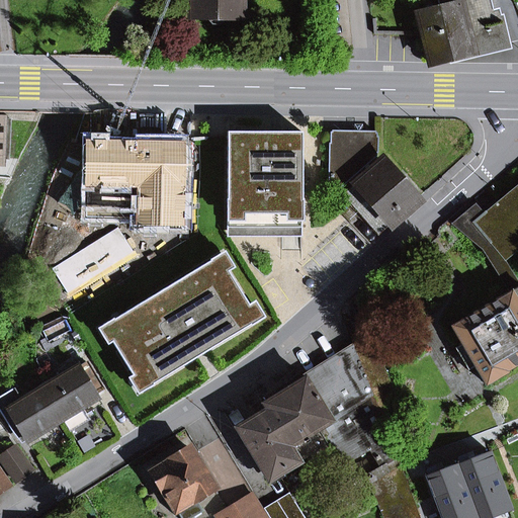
[(224,20),(225,14),(239,14),(238,0),(192,0),(192,13),(206,14),(206,20),(211,25),(219,25),(224,20)]
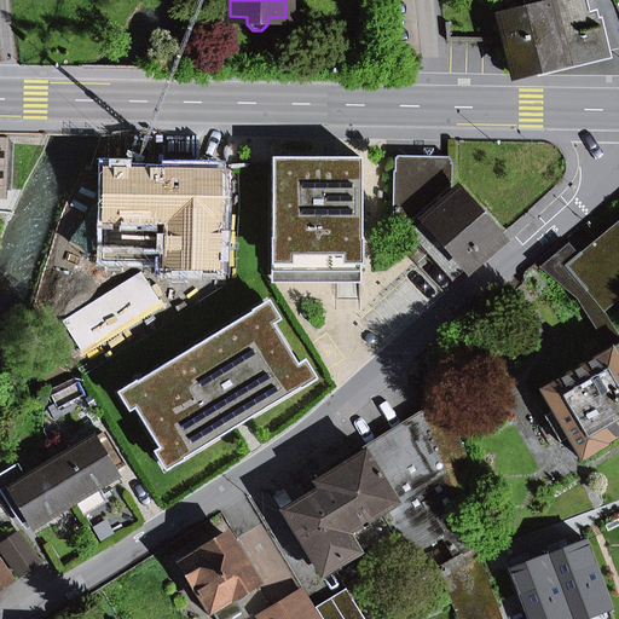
[(267,24),(291,24),(290,0),(284,0),(285,17),(268,17),(267,24)]
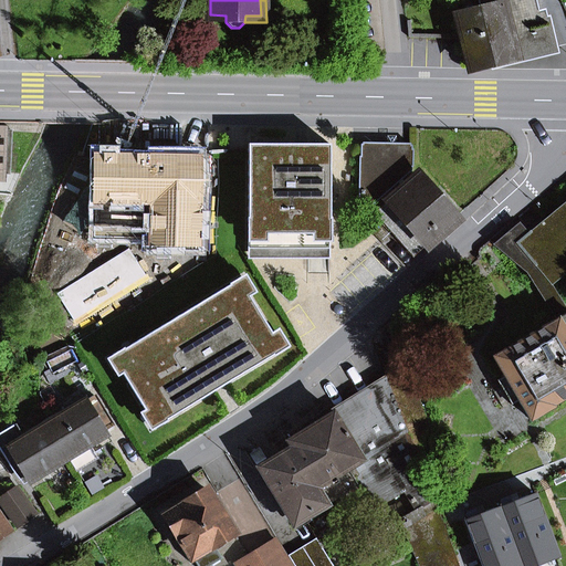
[(478,0),(481,8),(456,13),(470,70),(557,49),(549,17),(541,19),(535,0),(478,0)]
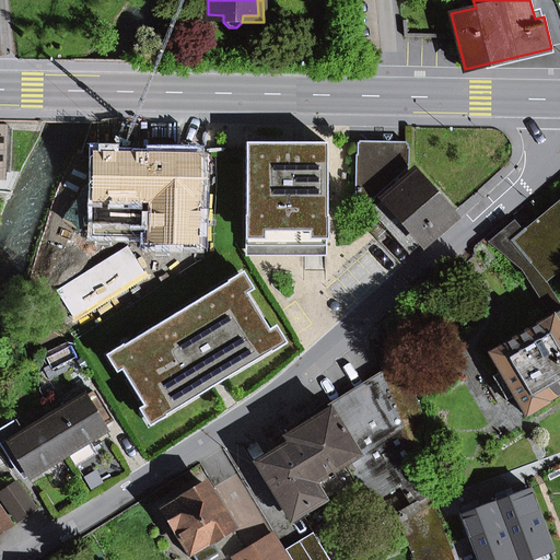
[(12,129),(3,129),(1,172),(10,173),(12,129)]
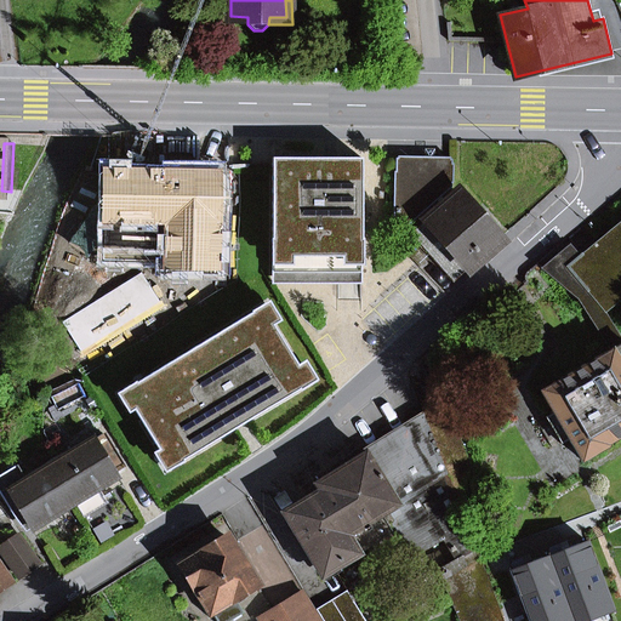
[(362,158),(272,158),(272,272),(340,272),(340,257),(343,257),(343,240),(362,240),(362,158)]
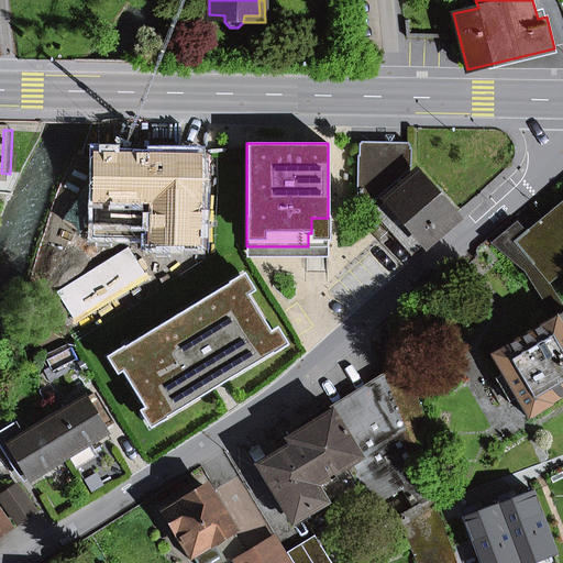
[(359,144),(357,208),(367,208),(410,170),(410,145),(359,144)]
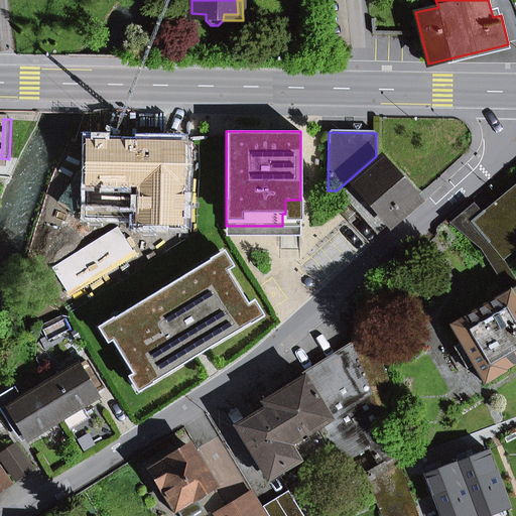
[(137,249),(185,214),(182,144),(162,143),(162,146),(142,146),(142,144),(88,143),(88,173),(79,173),(57,203),(72,213),(89,188),(89,183),(104,183),(104,207),(137,207),(137,249)]
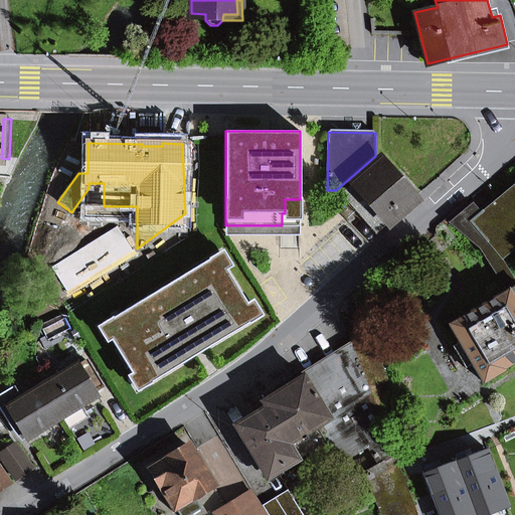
[(342,194),(376,233),(414,199),(399,183),(403,179),(398,174),(395,177),(380,161),(342,194)]
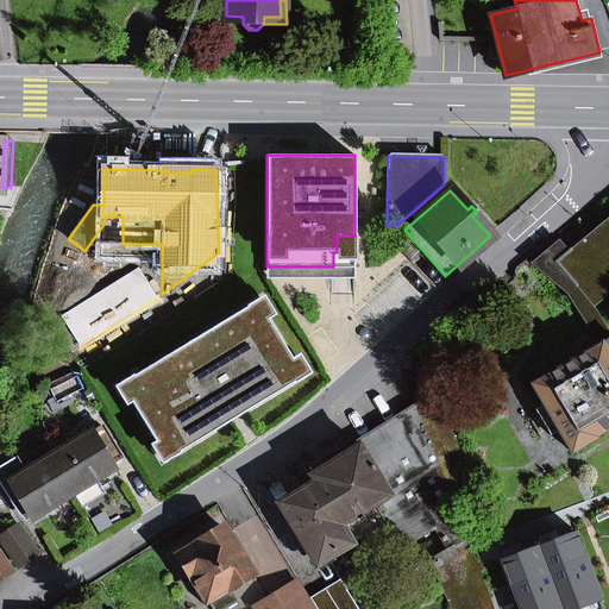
[(608,336),(592,307),(608,293),(608,220),(567,255),(558,263),(570,276),(558,286),(567,294),(598,344),(601,344),(608,339),(608,336)]
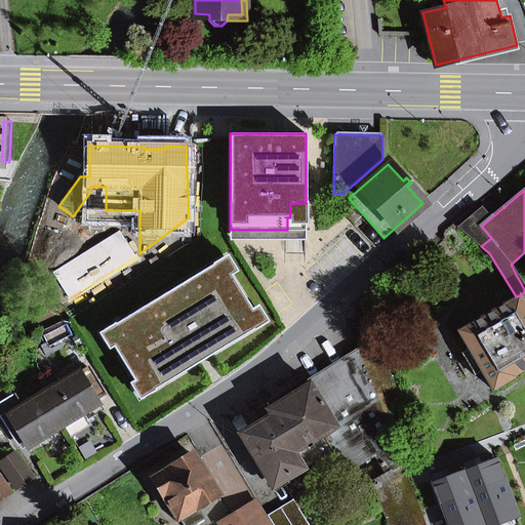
[(306,240),(306,203),(290,203),(290,217),(287,217),(287,230),(230,230),(230,240),(294,240),(306,240)]
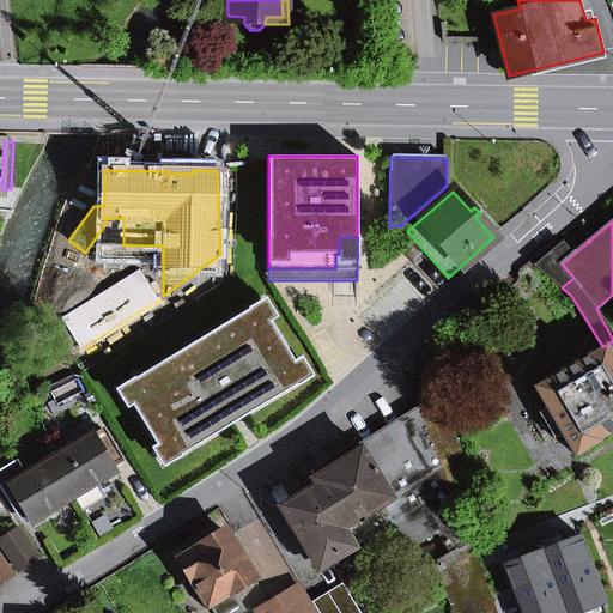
[(399,247),(417,266),(423,260),(405,241),(399,247)]
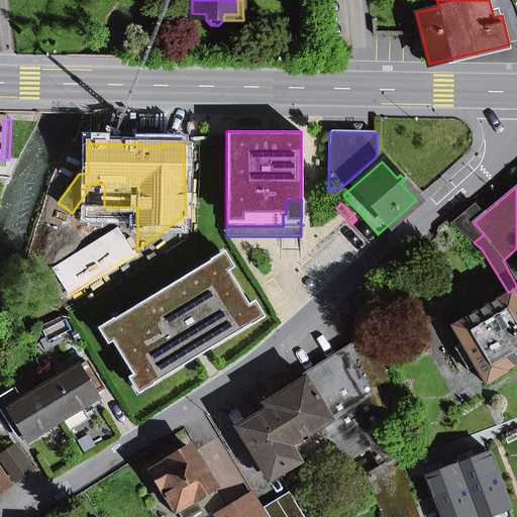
[(450,224),(474,242),(484,234),(474,223),(482,216),(474,207),(450,224)]
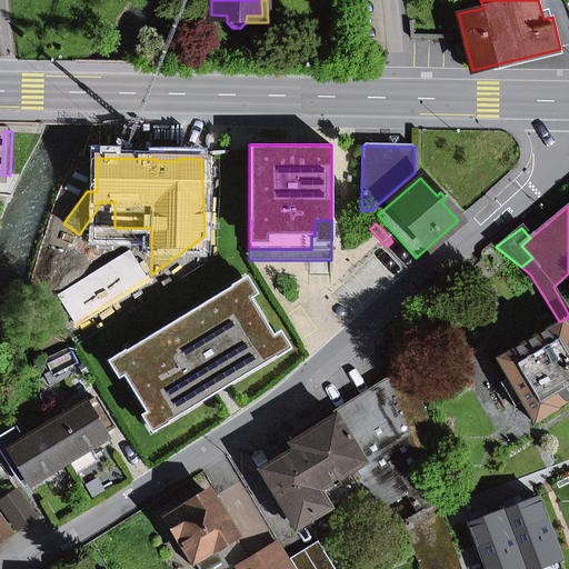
[(250,297),(256,293),(246,278),(231,286),(241,302),(250,297)]
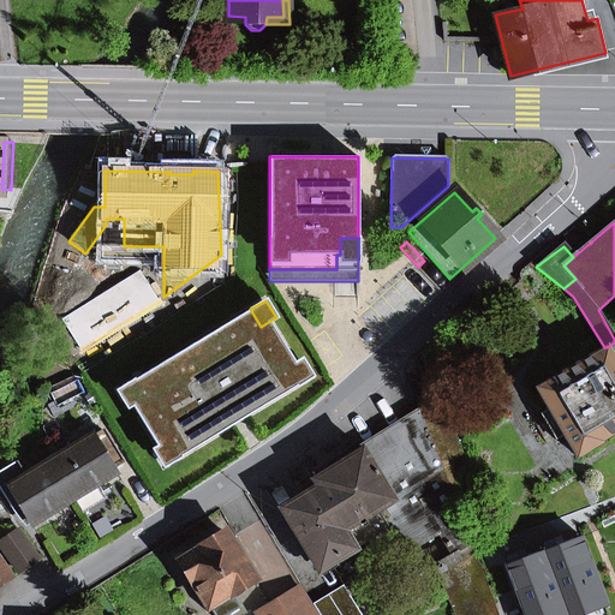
[(297,386),(286,368),(296,363),(270,321),(261,327),(250,309),(135,381),(145,398),(132,406),(157,447),(171,440),(181,457),(233,425),(239,421),(245,418),(297,386)]
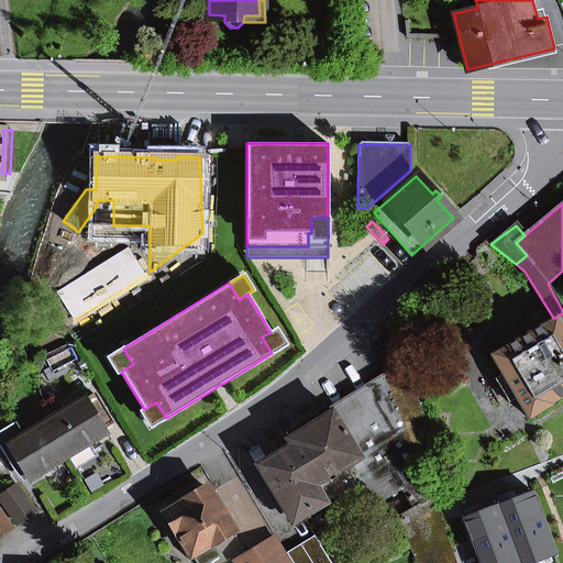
[(528,419),(562,396),(562,313),(555,318),(553,318),(490,355),(501,375),(494,379),(509,404),(516,399),(528,419)]
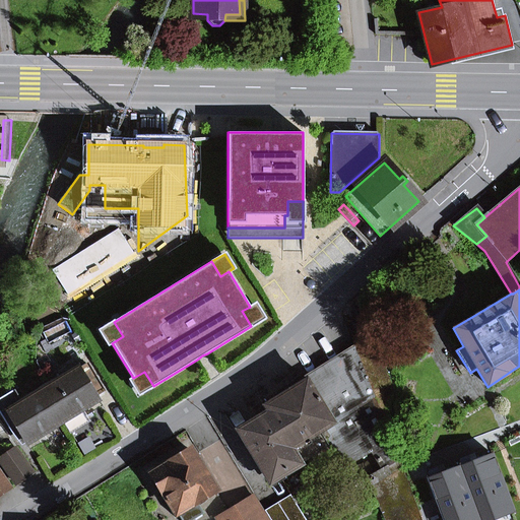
[(251,326),(264,318),(255,304),(250,307),(242,311),(251,326)]
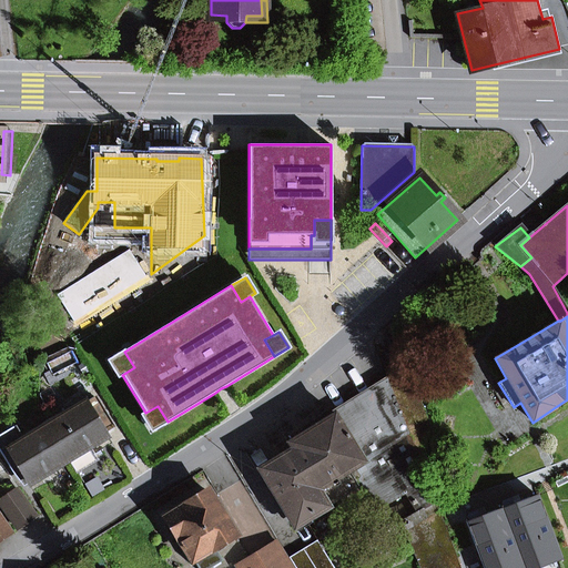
[(122,375),(134,367),(124,352),(108,361),(118,377),(122,375)]
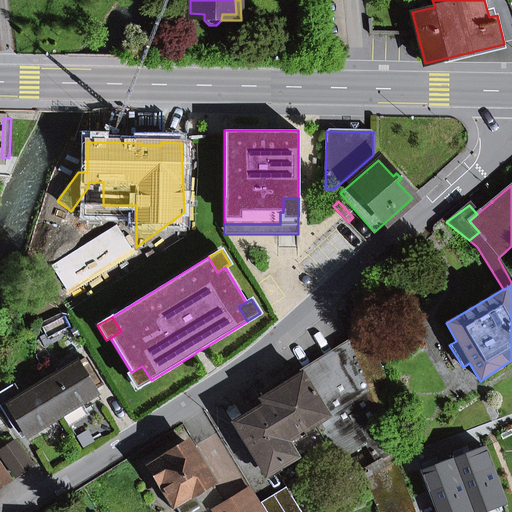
[(385,382),(365,328),(348,335),(351,342),(354,349),(368,388),(385,382)]
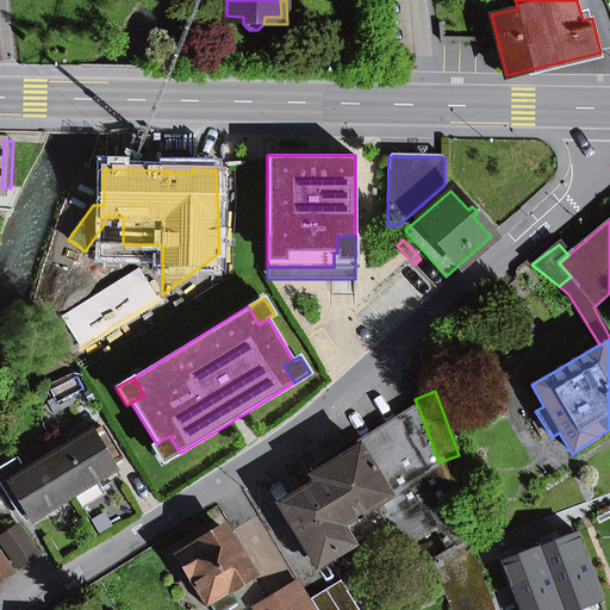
[(412,422),(422,416),(418,408),(408,415),(412,422)]
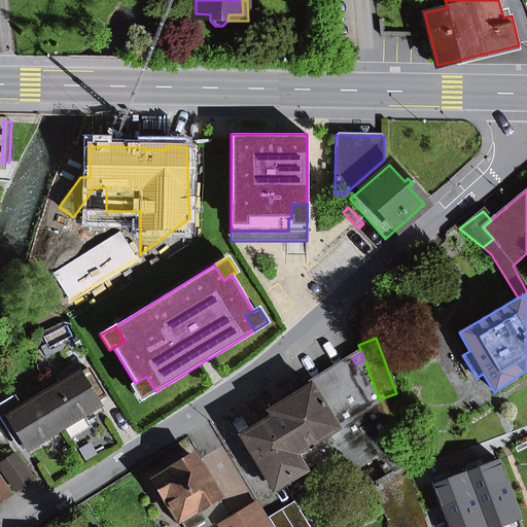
[(386,475),(372,483),(390,526),(426,526),(389,427),(379,399),(364,359),(356,364),(352,358),(347,361),(268,411),(272,418),(242,435),(273,488),(339,448),(352,469),(375,456),(386,475)]
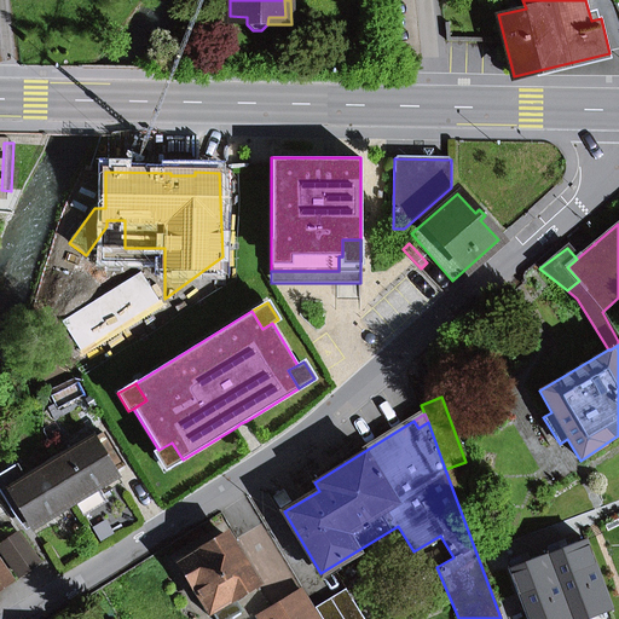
[(96,439),(94,438),(52,463),(75,502),(119,475),(116,472),(110,462),(119,457),(104,434),(96,439)]
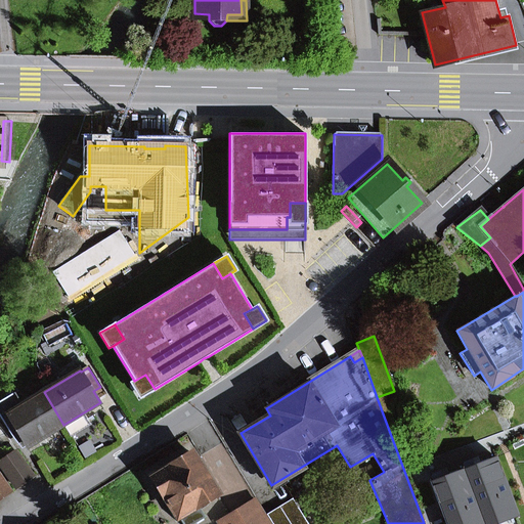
[(139,398),(155,389),(145,375),(134,381),(130,383),(139,398)]
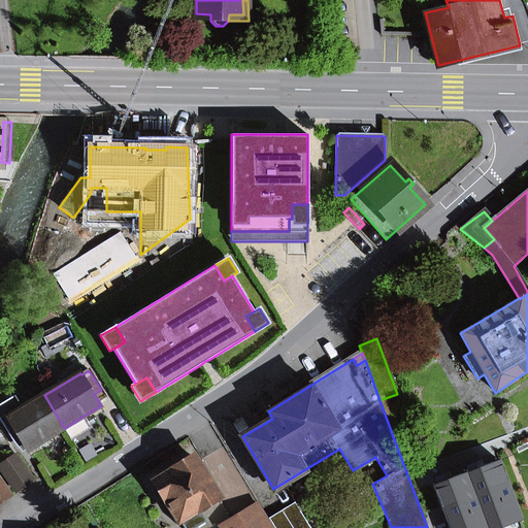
[(99,402),(106,398),(101,390),(94,394),(99,402)]
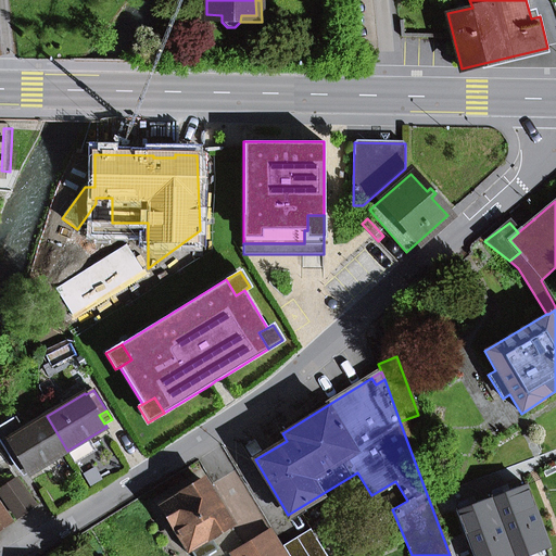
[(22,462),(29,474),(67,451),(47,416),(24,430),(16,417),(0,427),(0,439),(16,465),(22,462)]
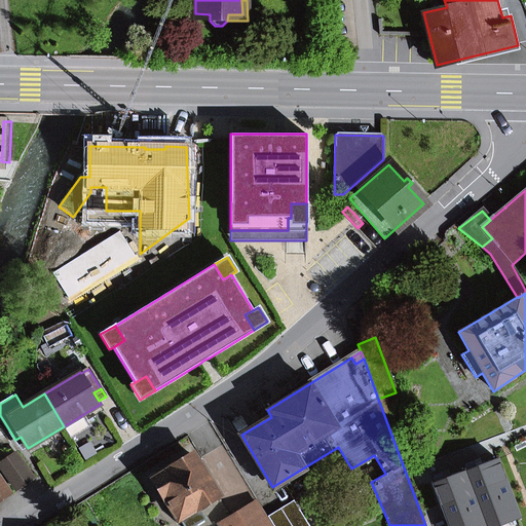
[(26,485),(34,479),(16,453),(0,463),(0,465),(17,490),(26,485)]
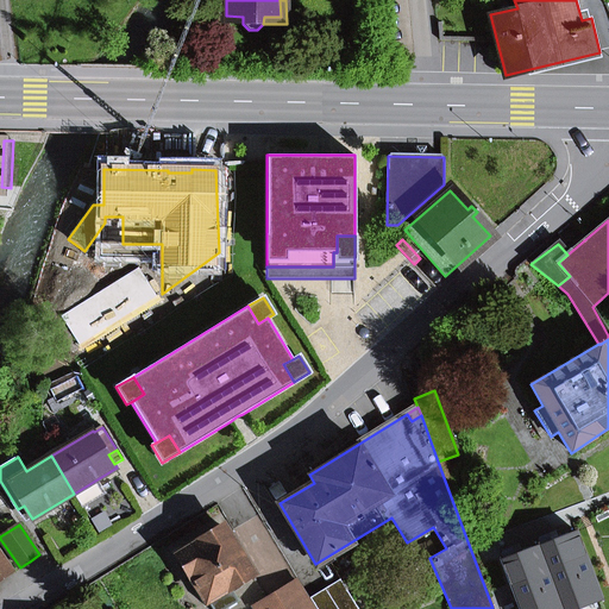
[(231,586),(252,573),(224,526),(179,554),(212,608),(225,608),(239,601),(231,586)]
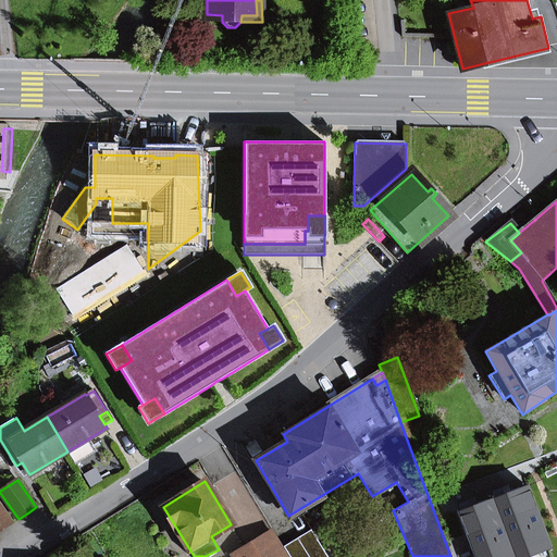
[(0,505),(0,531),(2,530),(13,523),(0,505)]
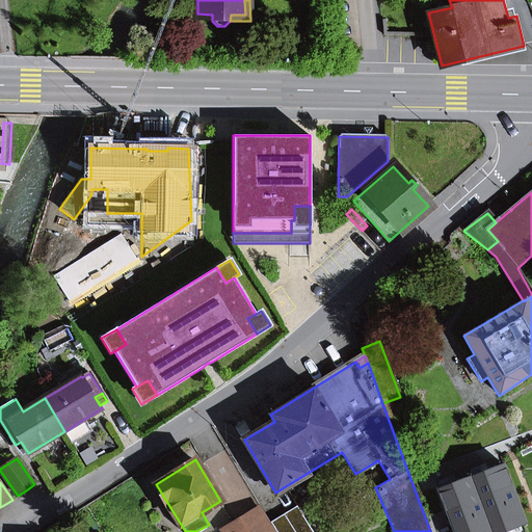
[(487,531),(477,501),(454,508),(461,531),(487,531)]
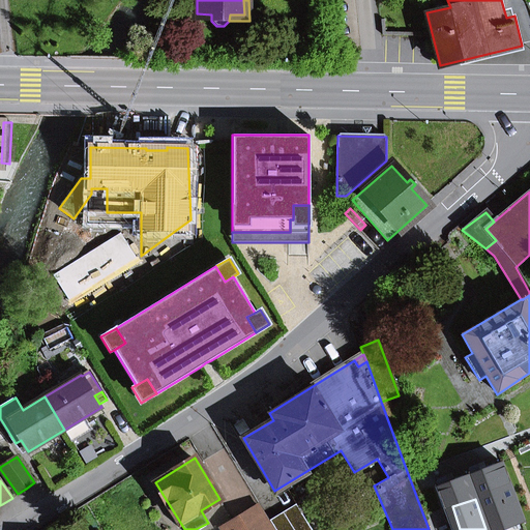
[(270,521),(275,529),(312,529),(296,504),(270,521)]
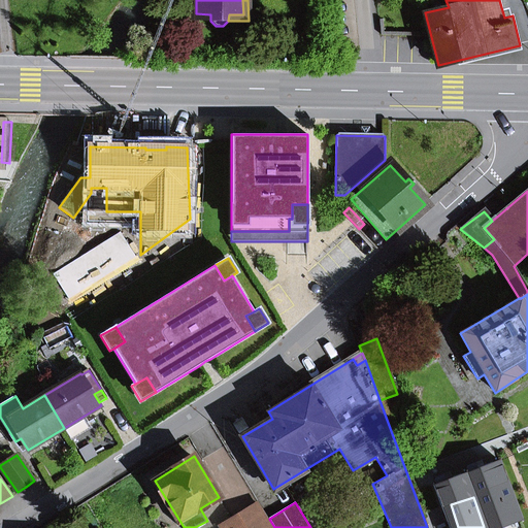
[(235,527),(271,527),(257,504),(231,520),(235,527)]
